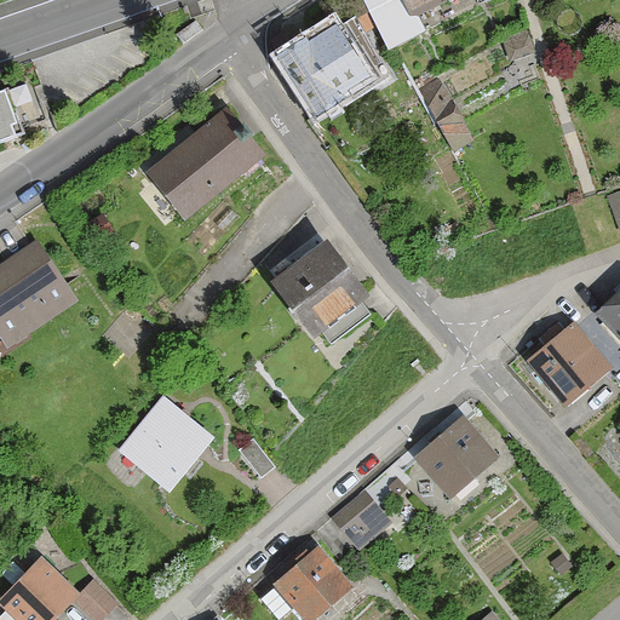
[(365,0),(372,13),(382,29),(391,49),(423,32),(414,15),(441,0),(365,0)]
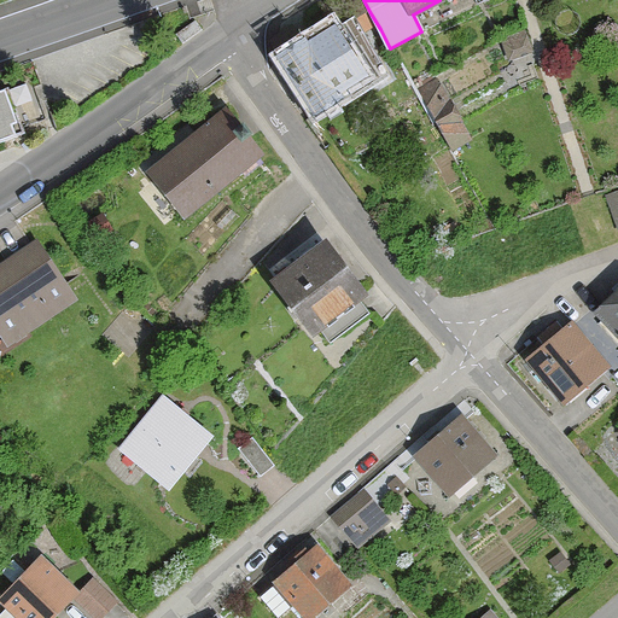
[(380,29),(371,13),(338,30),(333,23),(304,39),(302,35),(272,52),(307,115),(342,97),(337,88),(363,74),(349,46),(380,29)]
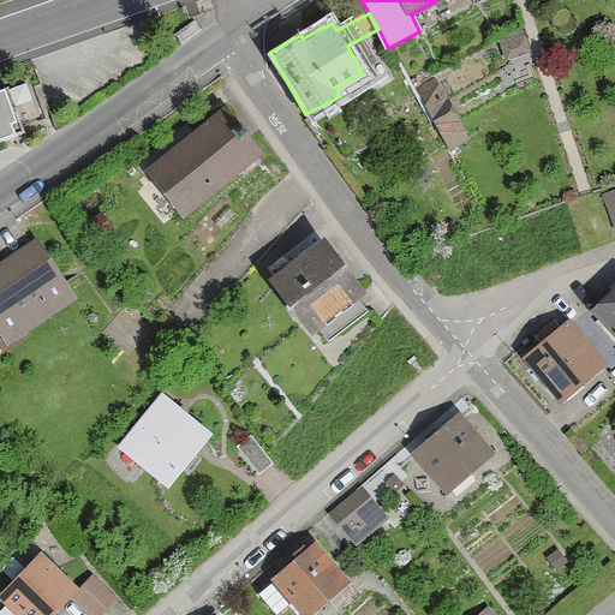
[(500,45),(508,65),(532,55),(524,34),(500,45)]
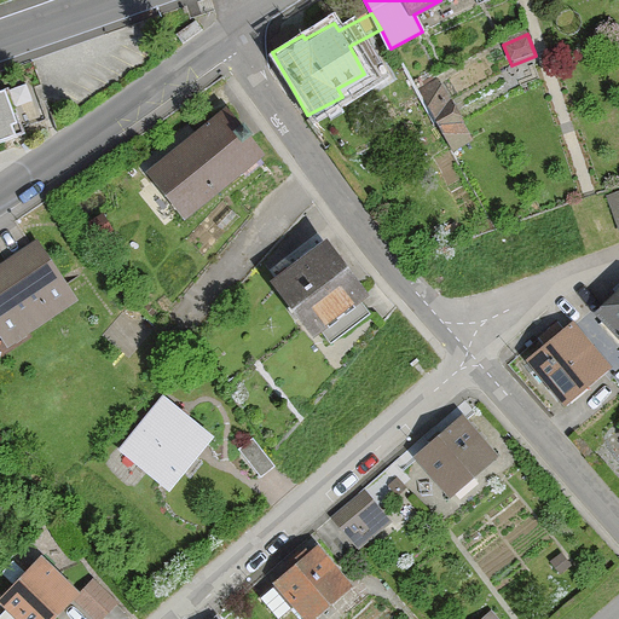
[(395,65),(383,73),(394,91),(406,84),(395,65)]
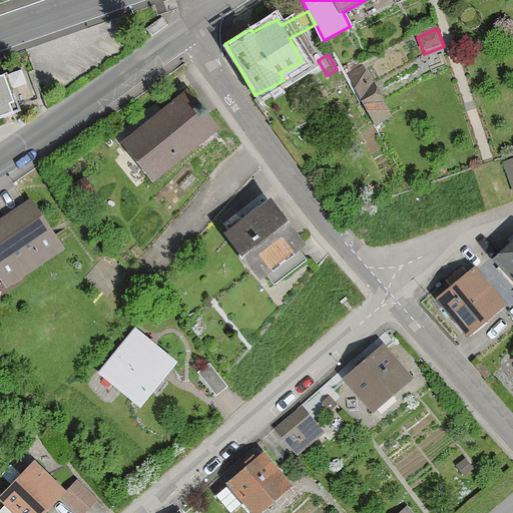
[(363,63),(347,71),(374,125),(390,117),(363,63)]
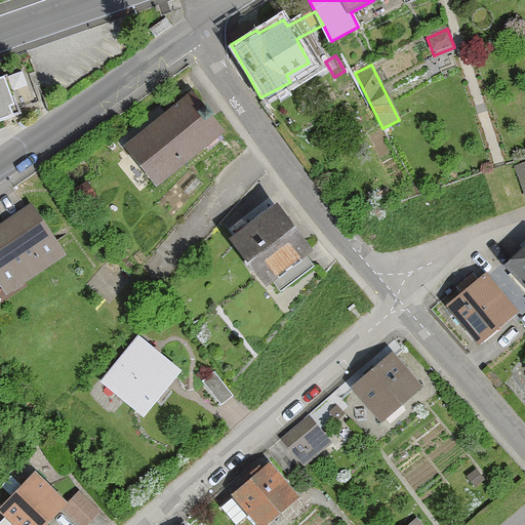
[(6,77),(0,79),(0,131),(19,124),(6,77)]
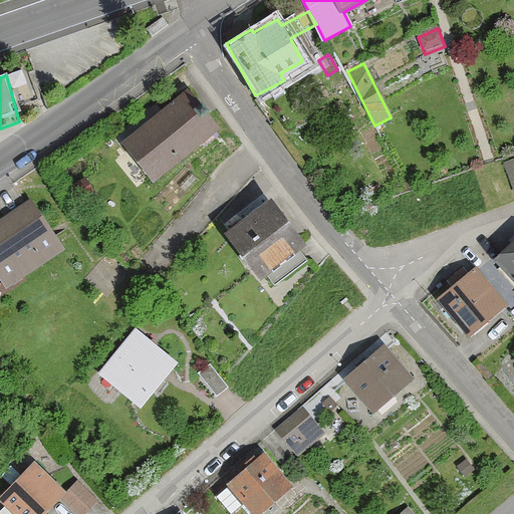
[(215,125),(184,88),(117,143),(150,180),(215,125)]
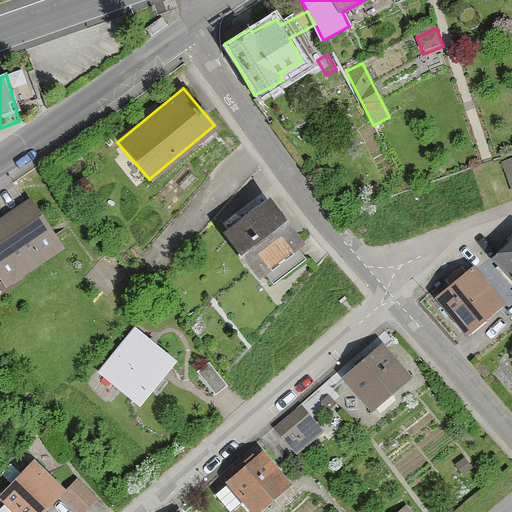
[(511,159),(503,162),(511,190),(511,159)]
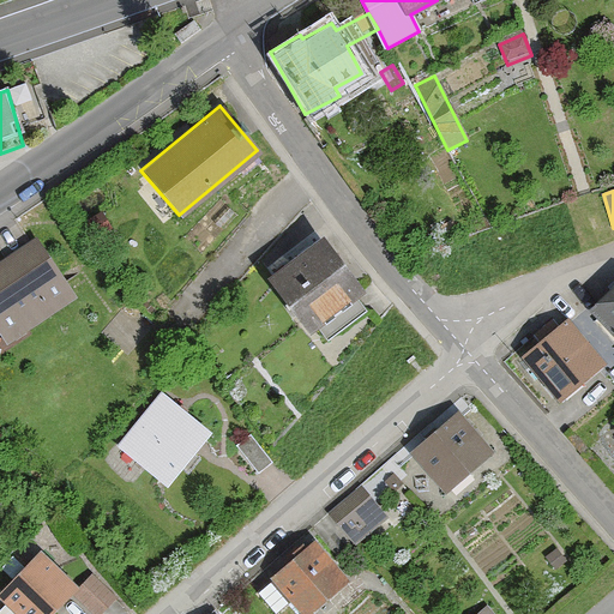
[(309,222),(254,264),(305,330),(312,325),(325,342),(365,312),(351,295),(360,289),(309,222)]
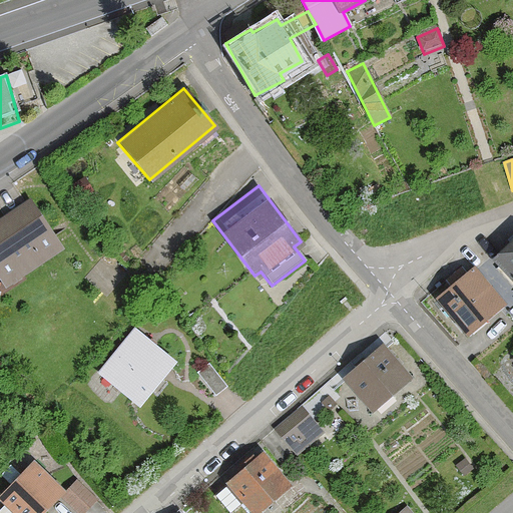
[(28,200),(0,217),(0,278),(4,284),(58,249),(28,200)]
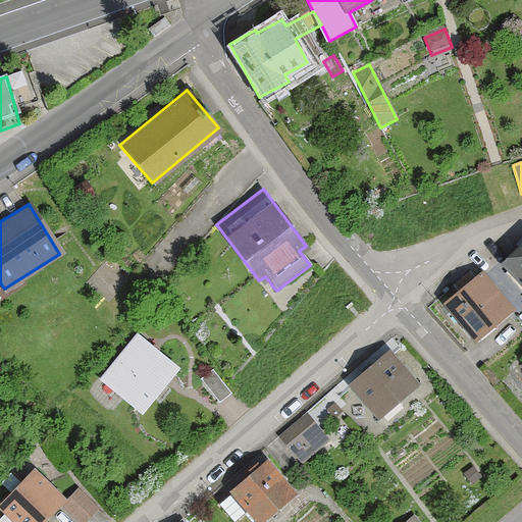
[(481,268),(435,309),(445,319),(449,315),(474,344),(513,309),(521,319),(521,318),(521,244),(487,275),(481,268)]
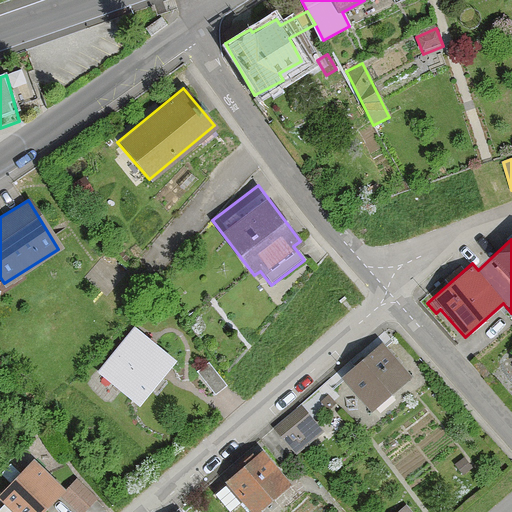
[(135,324),(100,369),(142,401),(177,356),(135,324)]
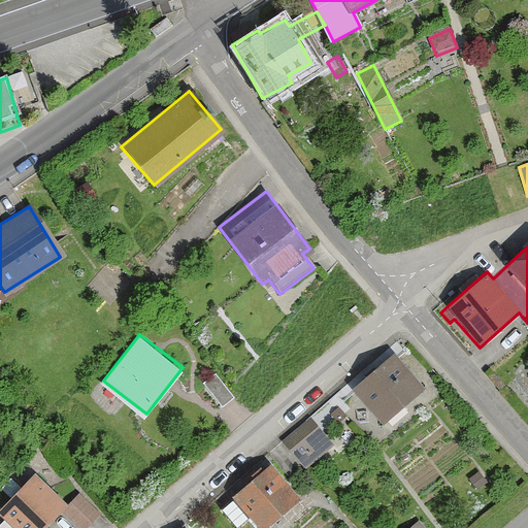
[(422,390),(393,354),(352,388),(382,424),(422,390)]
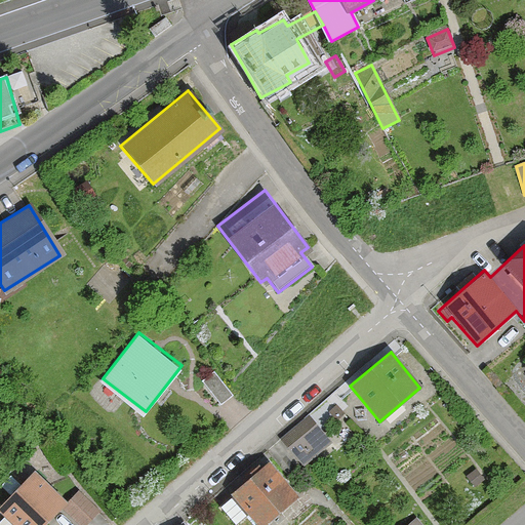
[(215,371),(202,380),(220,403),(233,394),(215,371)]
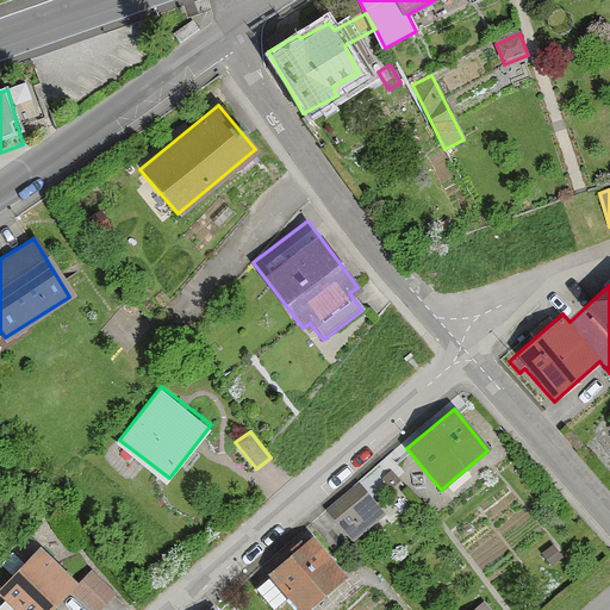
[(329,510),(354,541),(383,516),(358,486),(329,510)]
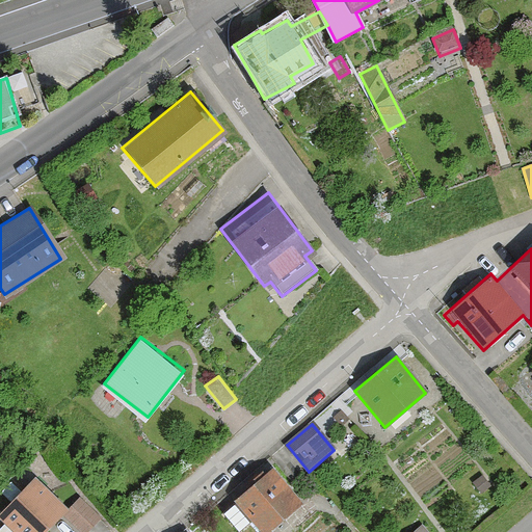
[(271,470),(221,512),(238,531),(245,531),(254,525),(259,531),(264,531),(299,502),(271,470)]
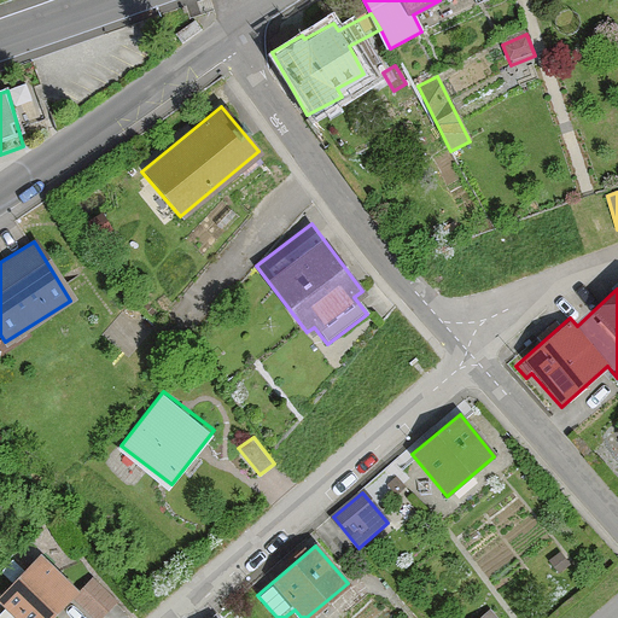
[(0,606),(3,610),(0,612),(0,617),(46,617),(75,588),(38,554),(0,594),(0,606)]
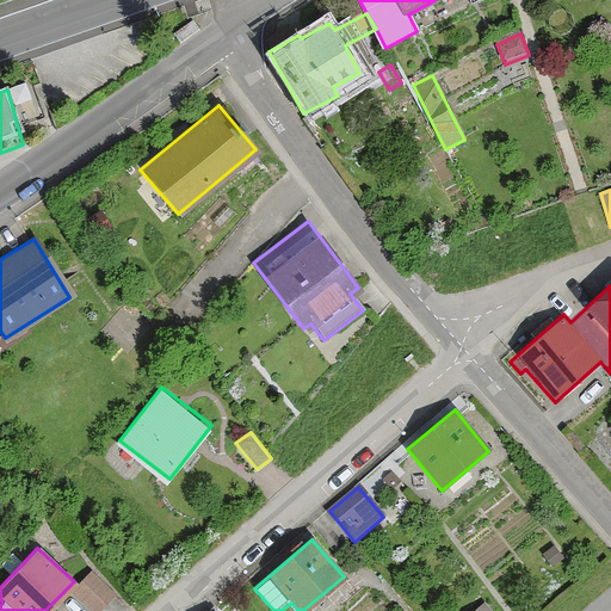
[(91,573),(75,588),(97,610),(112,596),(91,573)]
